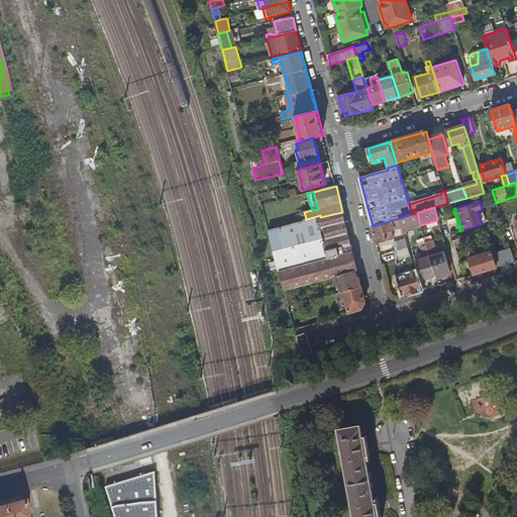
[(306,219),(269,229),(280,272),(328,259),(326,251),(350,245),(342,212),(320,217),(320,215),(306,219)]
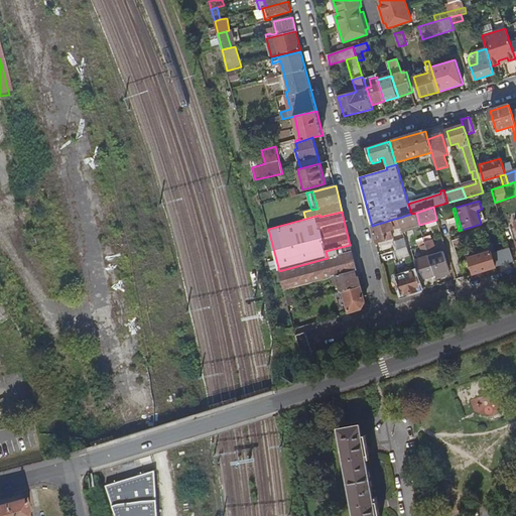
[(411,214),(399,218),(402,230),(419,225),(416,213),(411,214)]
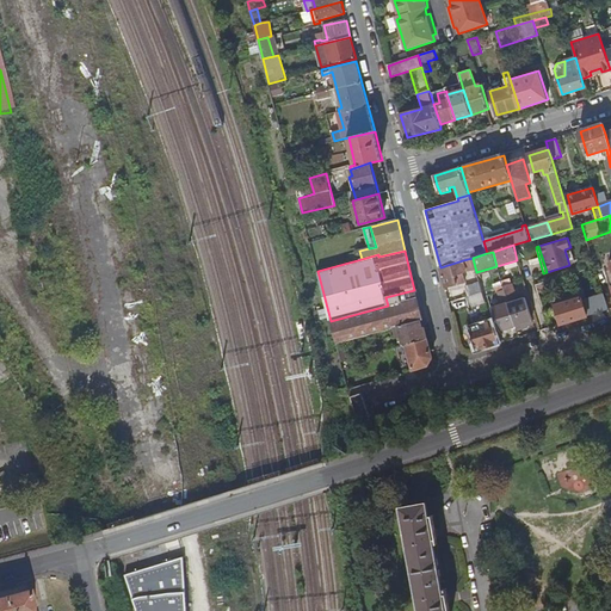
[(463,260),(440,267),(445,289),(457,285),(457,284),(455,276),(458,275),(467,272),(463,260)]
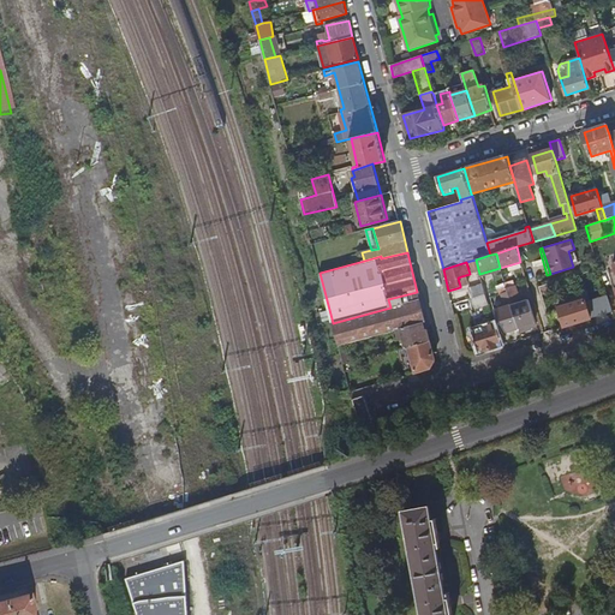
[(469,290),(472,299),(485,294),(483,285),(469,290)]
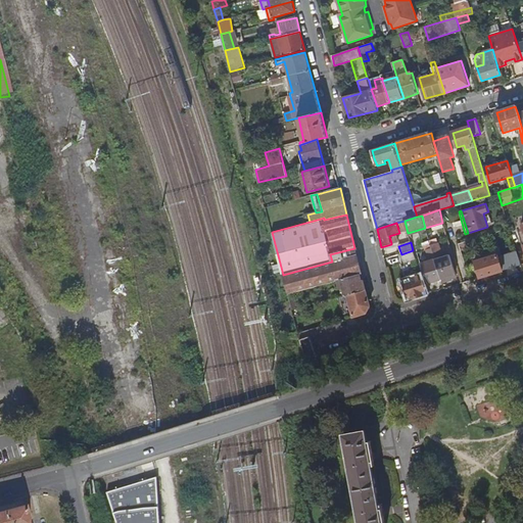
[(431,246),(434,257),(442,255),(438,243),(431,246)]
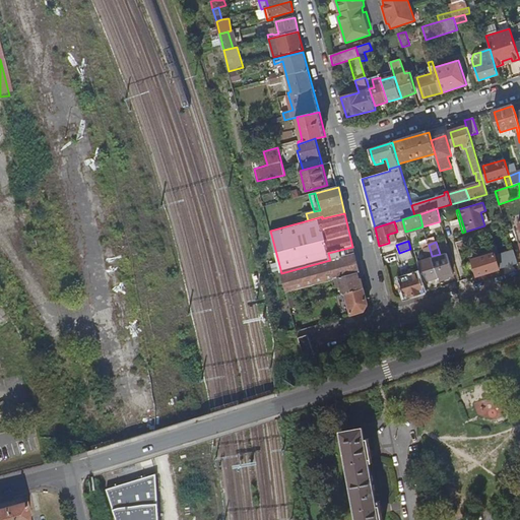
[(427,258),(432,256),(429,245),(423,246),(427,258)]
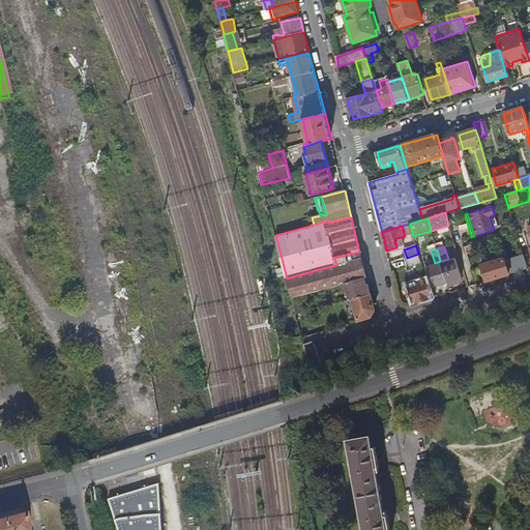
[(336,265),(287,278),(291,297),(296,296),(343,284),(366,277),(359,252),(334,258),(336,265)]
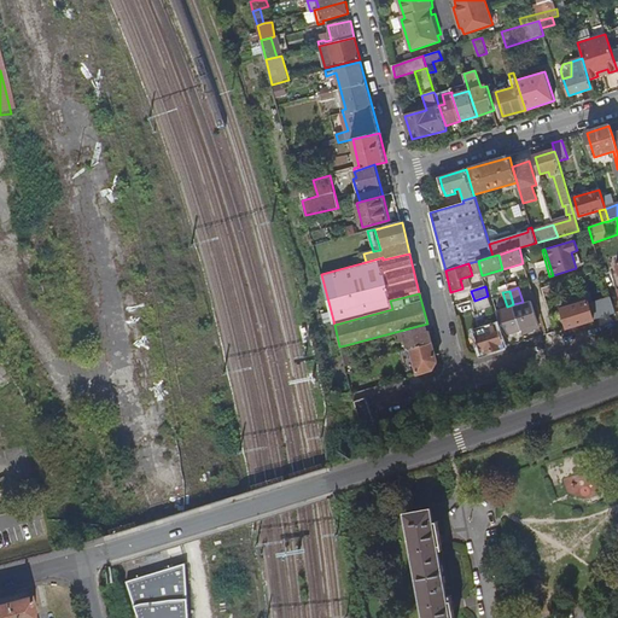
[(474,301),(472,301),(477,312),(493,307),(488,296),(474,301)]
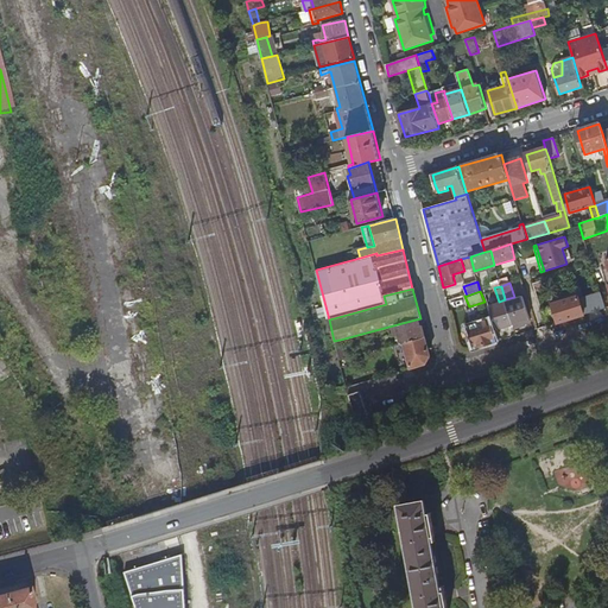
[(558,323),(605,309),(600,293),(578,299),(578,296),(567,299),(556,303),(555,301),(552,301),(552,304),(551,304),(558,323)]
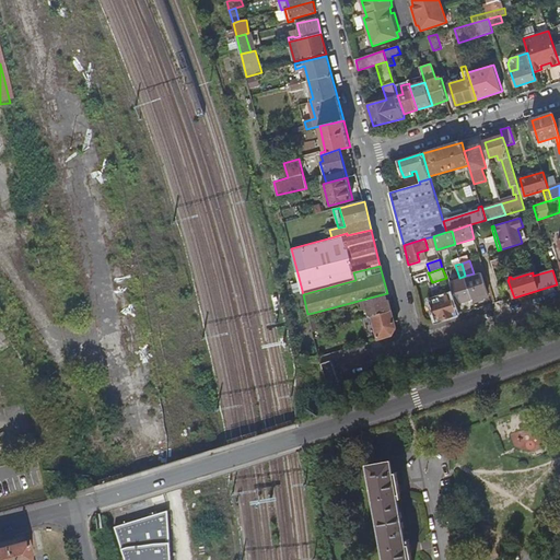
[(481,273),(466,278),(473,299),(488,294),(481,273)]
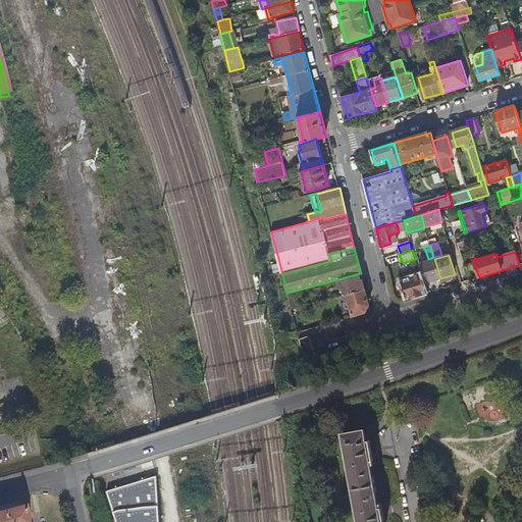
[(440,278),(434,259),(423,263),(423,261),(420,261),(421,264),(420,264),(426,283),(440,278)]
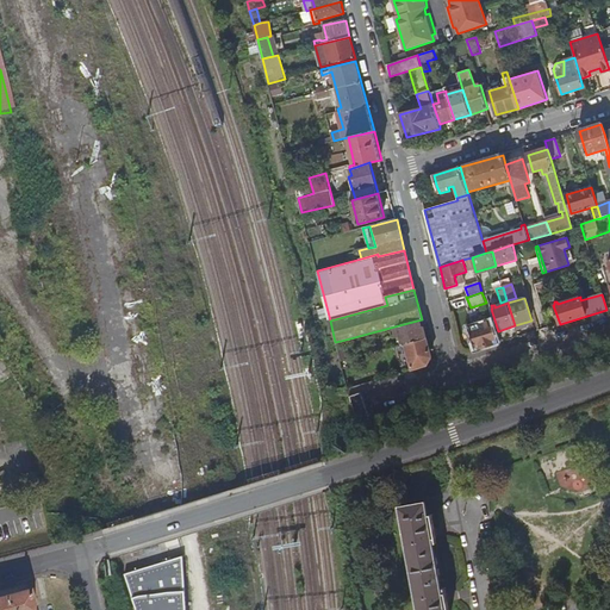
[(422,319),(394,327),(397,337),(400,335),(404,344),(406,344),(427,338),(422,319)]
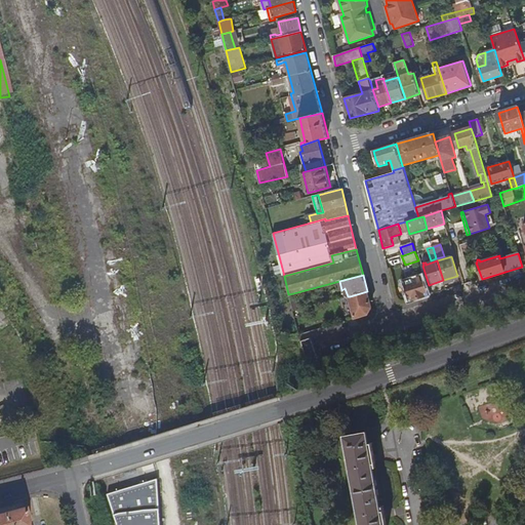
[(422,277),(404,282),(409,301),(429,295),(422,277)]
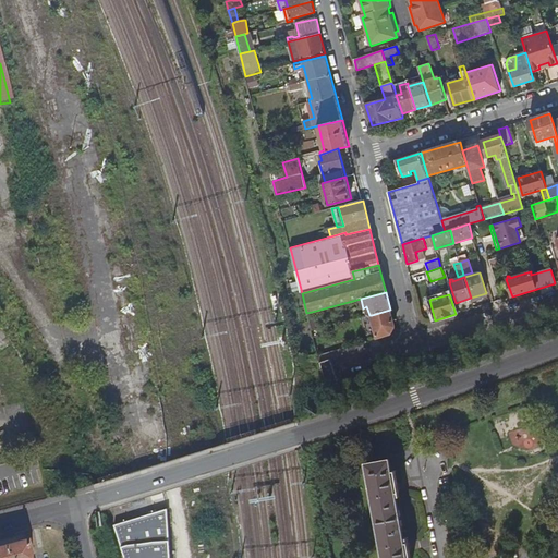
[(390,310),(372,315),(375,329),(383,328),(384,336),(391,334),(395,327),(390,310)]
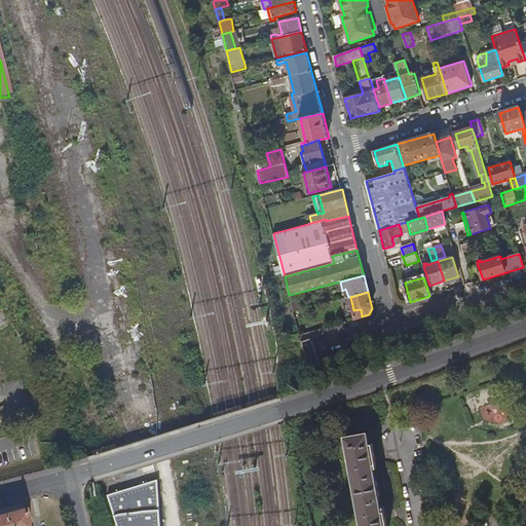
[(294,294),(289,295),(294,312),(302,309),(300,299),(295,300),(294,294)]
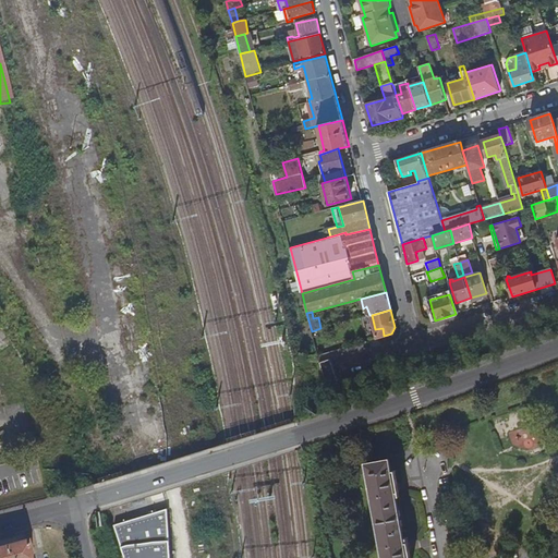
[(384,557),(411,557),(411,552),(404,553),(402,544),(405,544),(397,492),(393,492),(392,485),(398,483),(396,470),(392,471),(391,460),(367,464),(384,557)]
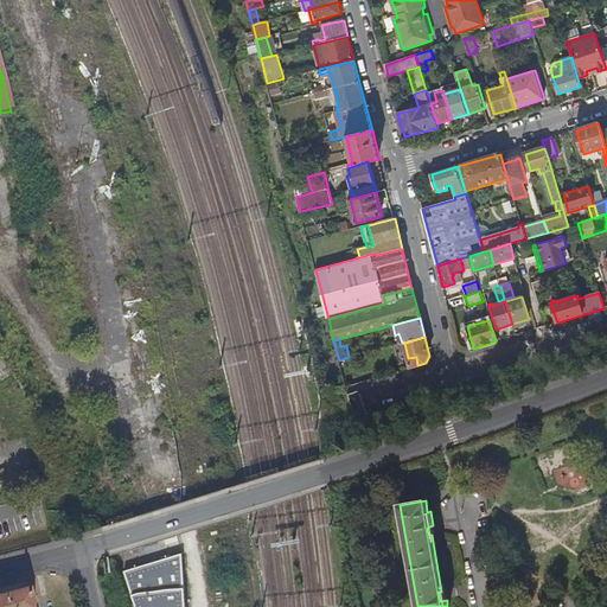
[(184,606),(183,554),(123,572),(134,606),(184,606)]
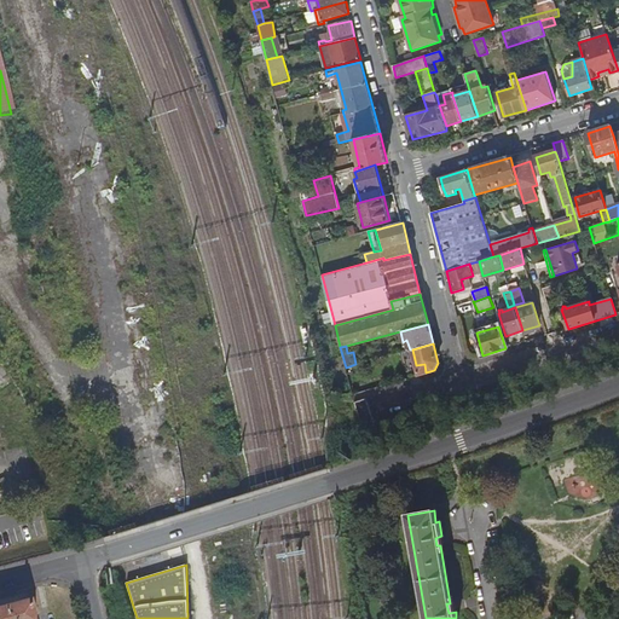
[(0,606),(0,618),(36,618),(32,599),(0,606)]
